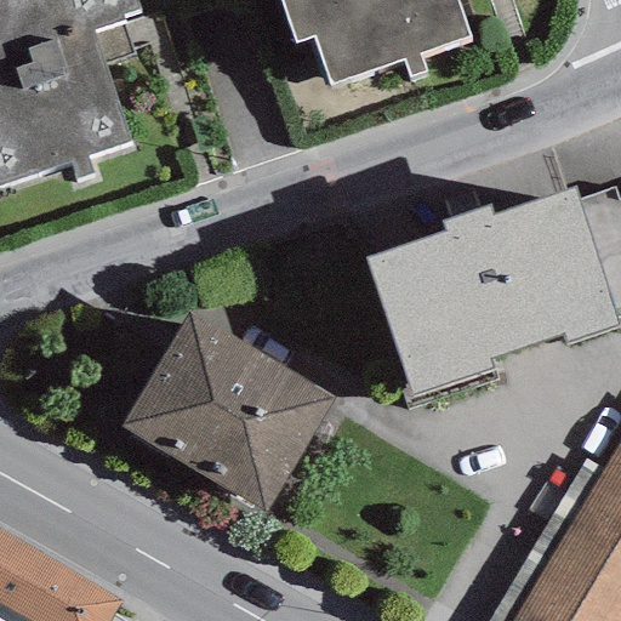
[(0,0),(0,184),(131,140),(92,30),(123,21),(120,13),(137,9),(134,0),(0,0)]
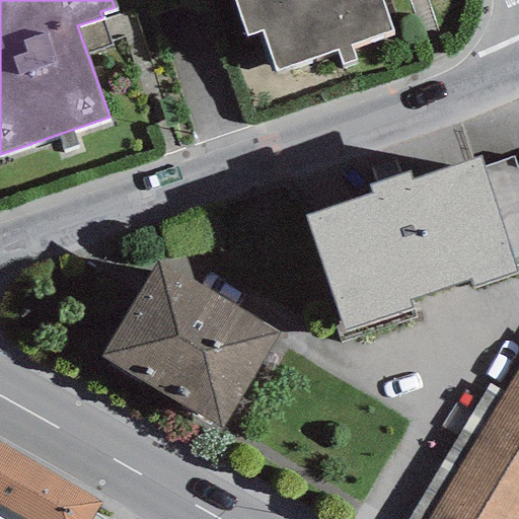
[(232,0),(245,36),(261,31),(275,71),(392,29),(382,0),(232,0)]
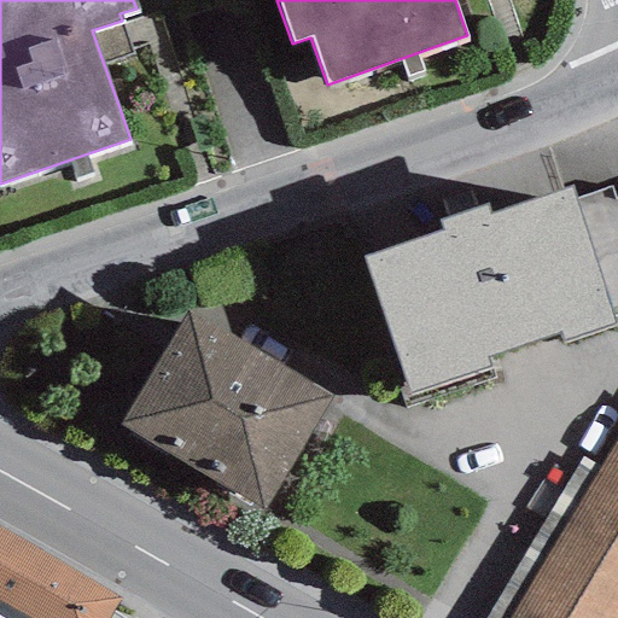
[(443,231),(362,258),(407,394),(490,368),(487,357),(558,333),(561,344),(614,326),(570,188),(489,216),(487,205),(438,221),(443,231)]
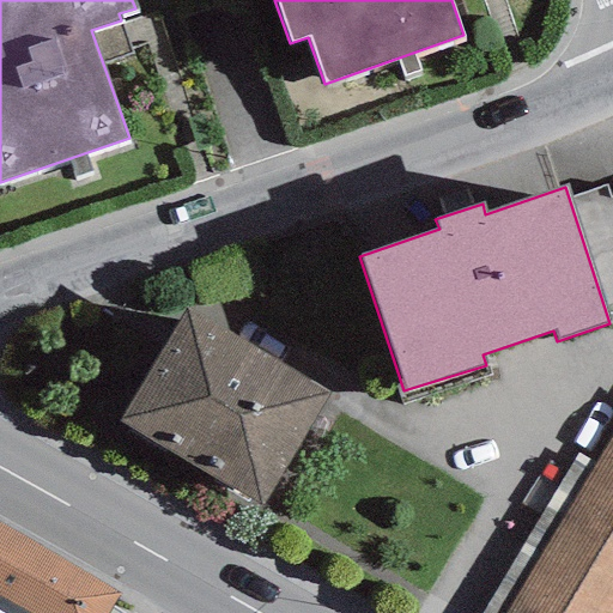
[(329,392),(184,310),(120,422),(263,509),(329,392)]
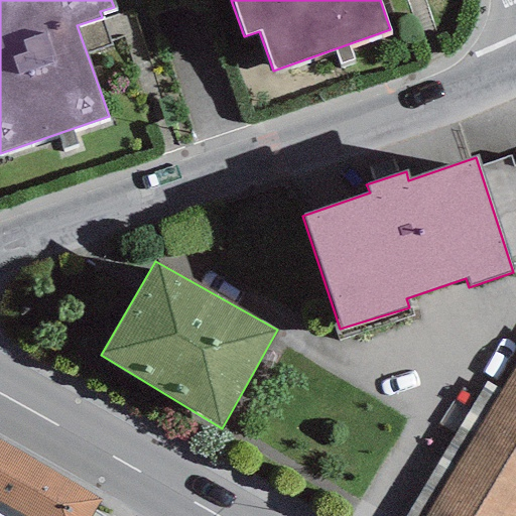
[(515,515),(515,366),(426,515),(515,515)]
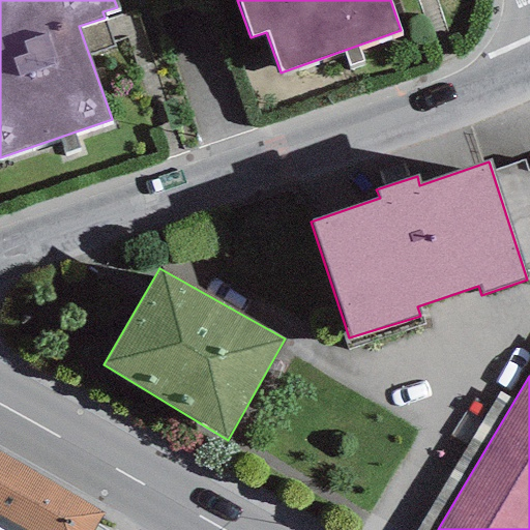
[(104,513),(0,452),(0,517),(23,529),(92,529),(96,524),(104,513)]
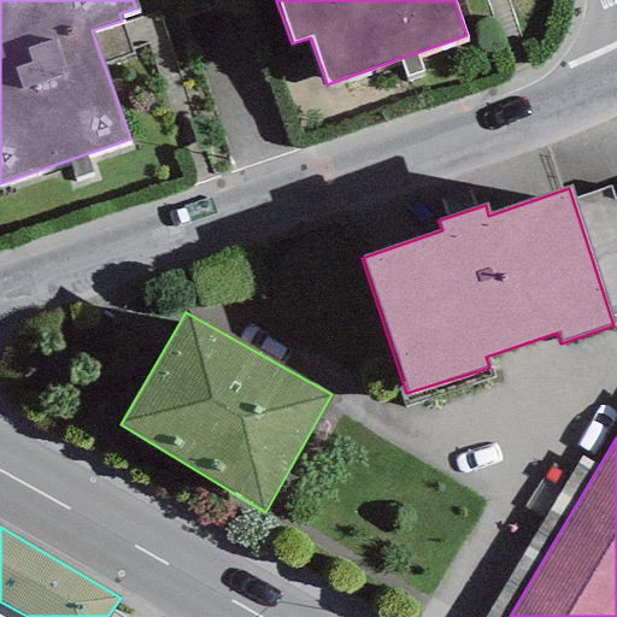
[(27,616),(0,601),(0,616),(27,616)]
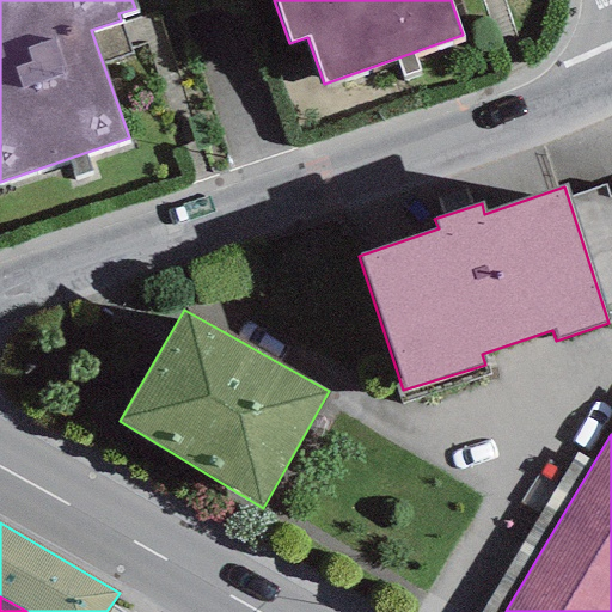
All buildings are outlined.
